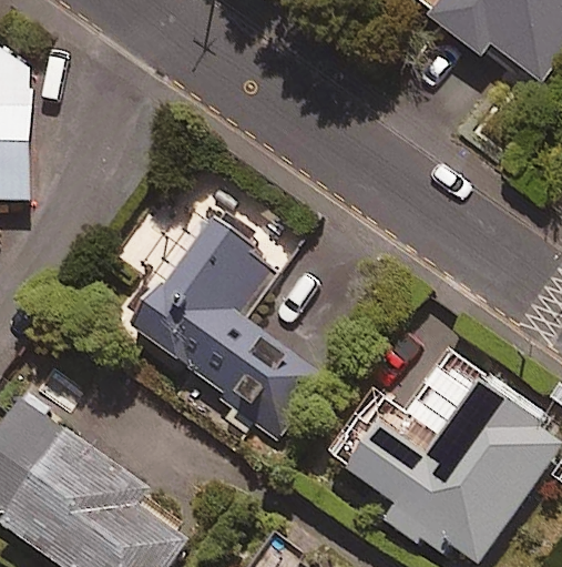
[(561,48),(561,0),(435,0),(426,13),(480,57),(490,43),(538,80),(561,48)]
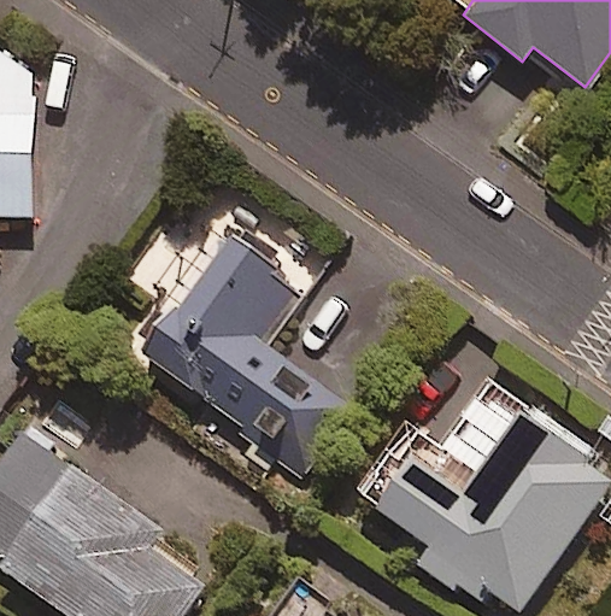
[(0,220),(29,220),(23,47),(0,46),(0,220)]
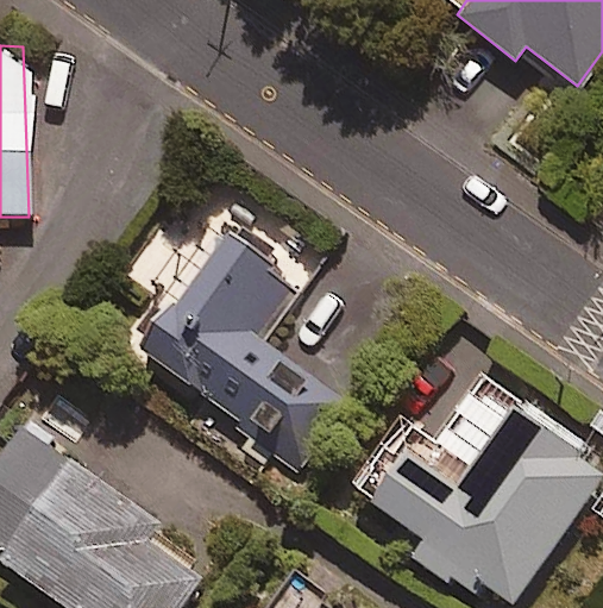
[(300,292),(233,234),(139,345),(282,465),(335,402),(261,339),(300,292)]
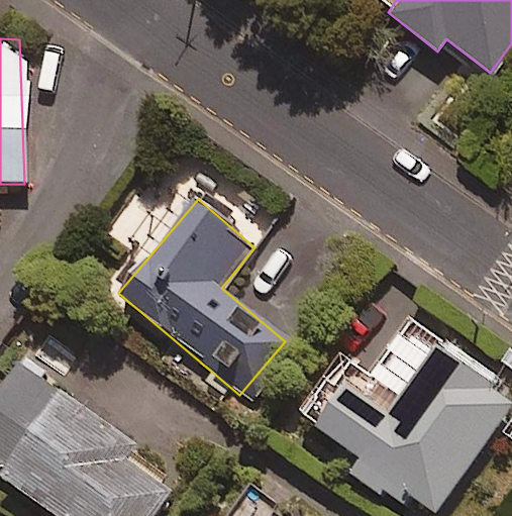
[(511,405),(511,396),(438,344),(390,414),(348,385),(318,427),(362,458),(350,475),(399,508),(408,495),(434,514),(511,405)]
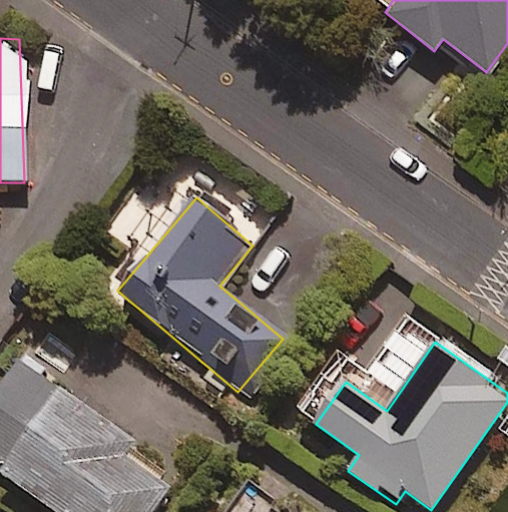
[(133,440),(18,360),(0,387),(0,472),(57,511),(167,511),(179,495),(123,455),(133,440)]
